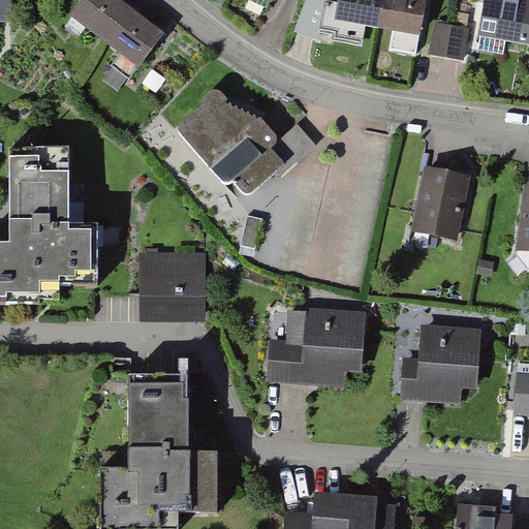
[(0,0),(0,21),(14,22),(14,0),(0,0)]
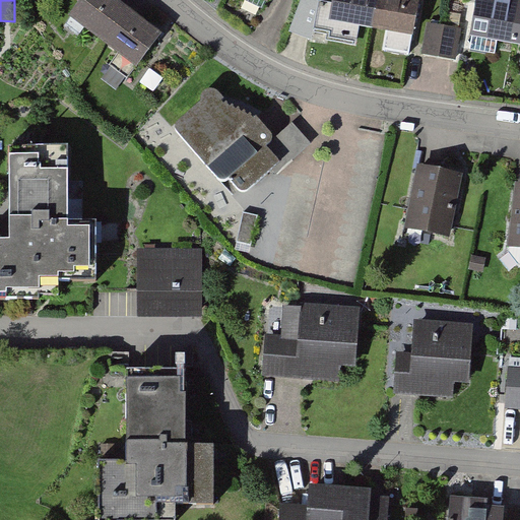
[(84,0),(69,20),(103,46),(129,12),(112,0),(84,0)]
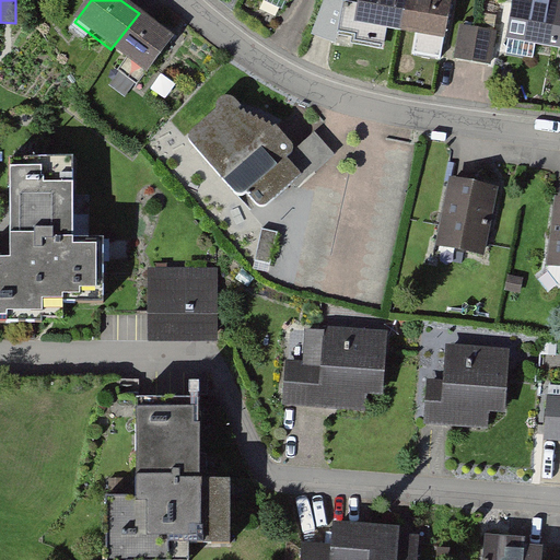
[(450,0),(362,0),(360,25),(446,36),(450,0)]
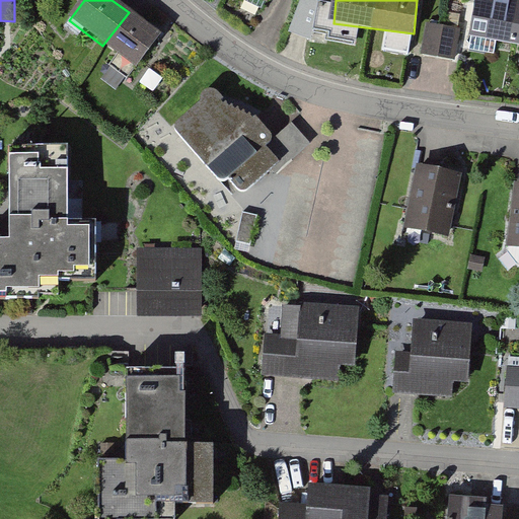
[(476,0),(469,40),(516,49),(518,33),(518,0),(495,0),(496,1),(491,0),(476,0)]
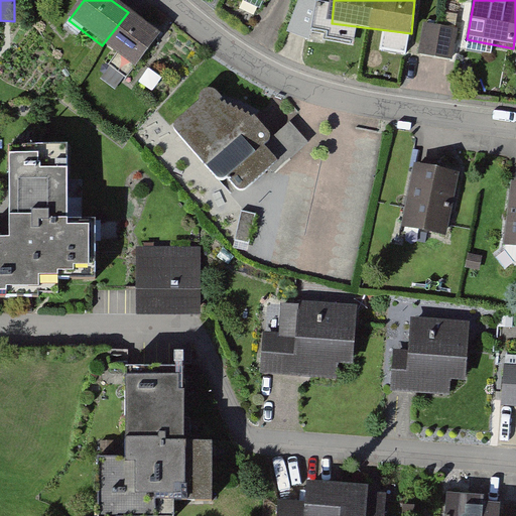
[(161,37),(128,12),(102,45),(136,72),(161,37)]
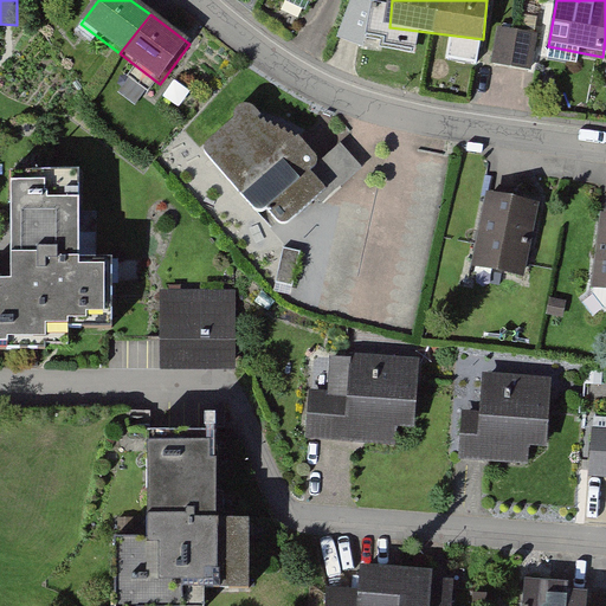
[(539,37),(502,31),(497,60),(534,68),(539,37)]
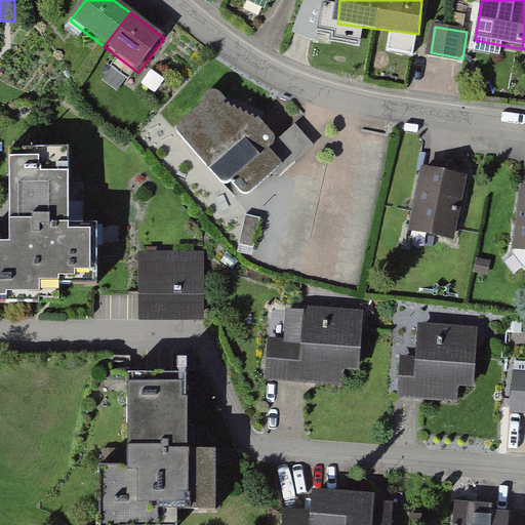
[(203,98),(202,105),(180,123),(177,129),(177,135),(219,183),(227,184),(231,182),(237,190),(241,195),(247,195),(274,172),(280,177),(301,157),(314,146),(301,132),(294,124),(276,142),(277,136),(259,119),(223,104),(223,96),(217,91),(213,90),(208,92),(203,98)]
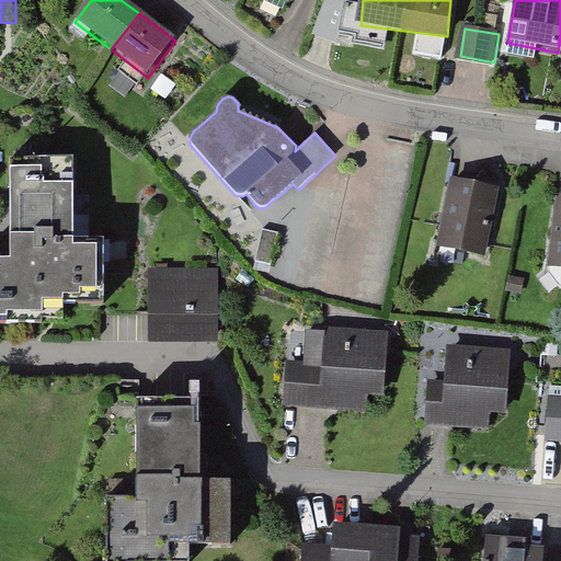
[(77,159),(11,160),(11,247),(11,255),(0,255),(0,309),(38,310),(38,300),(103,299),(103,247),(77,247),(77,159)]
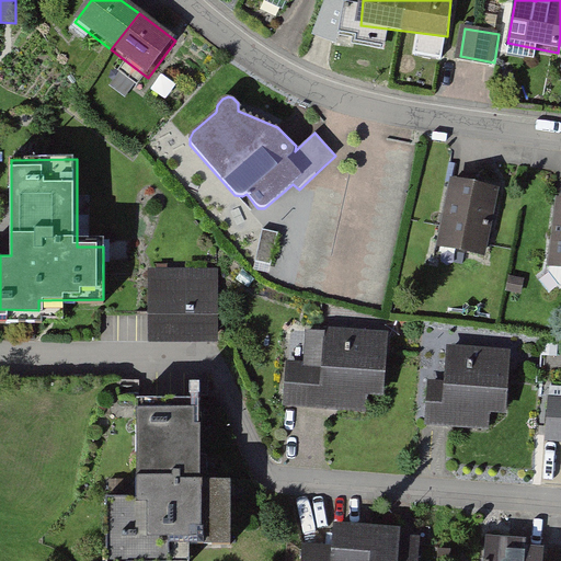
[(500,186),(451,175),(436,243),(483,254),(500,186)]
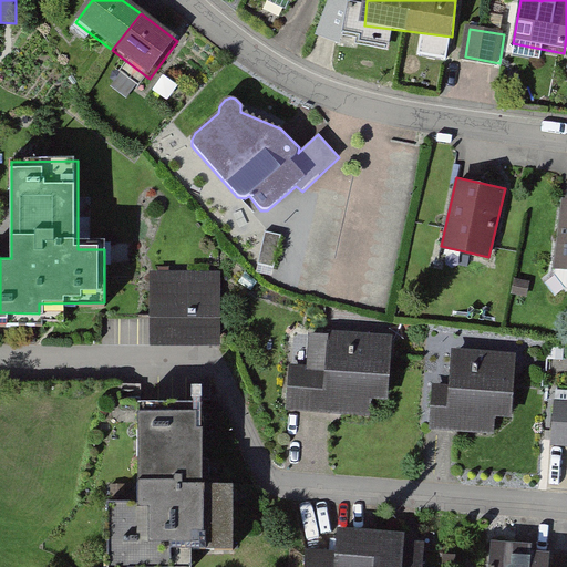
[(566,197),(563,198),(557,268),(566,269),(566,197)]
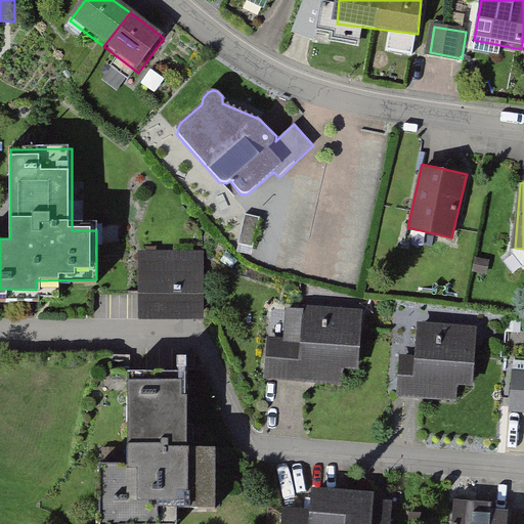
[(201,251),(139,252),(140,319),(203,318),(201,251)]
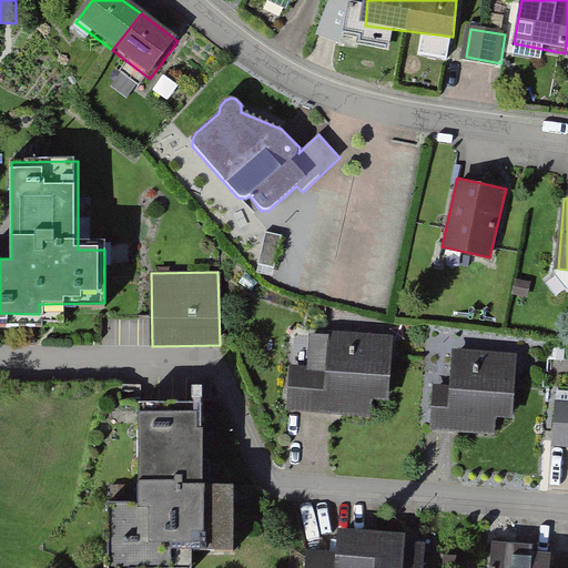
[(394,337),(330,334),(327,369),(291,368),(288,411),(373,415),(374,401),(391,402),(394,337)]
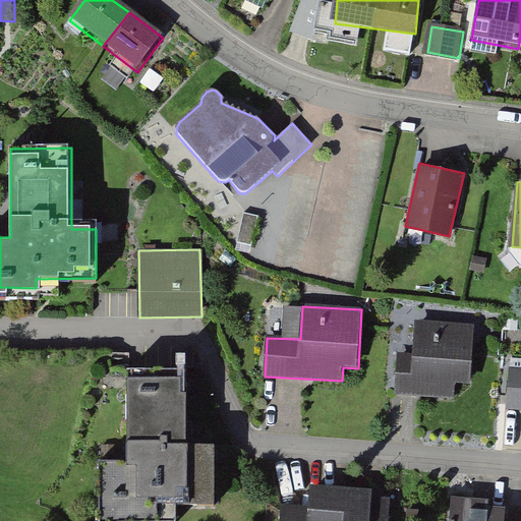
[(415,355),(397,354),(394,392),(456,396),(456,385),(471,386),(476,325),(417,321),(415,355)]
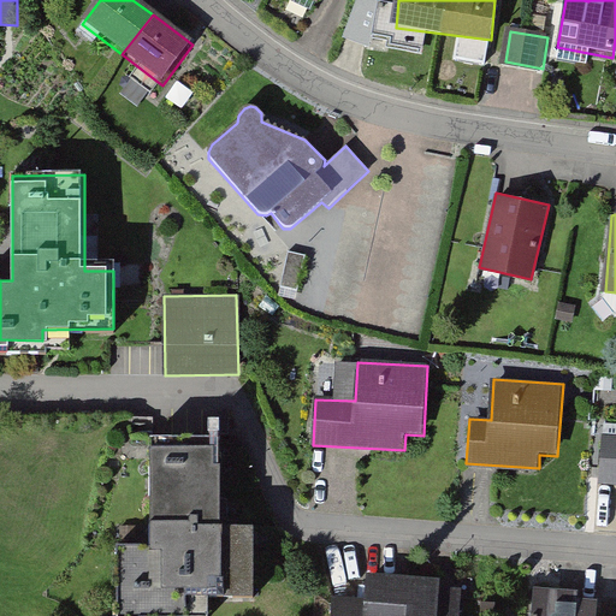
[(220,436),(152,434),(150,548),(114,546),(112,615),(207,615),(208,598),(253,598),(254,522),(219,522),(220,436)]
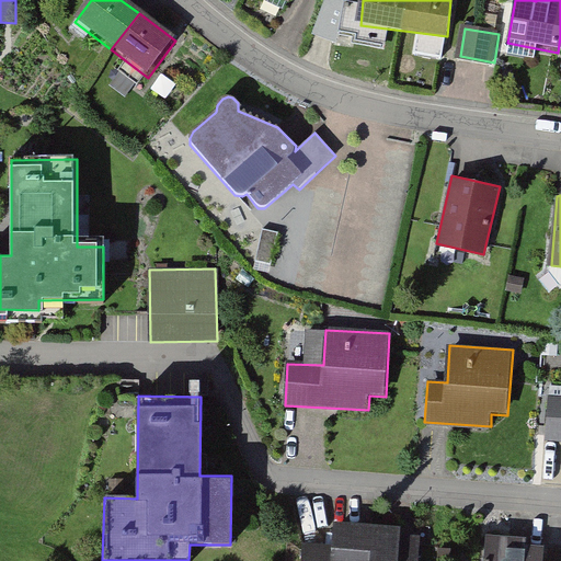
[(560,397),(549,397),(546,441),(560,441),(560,397)]
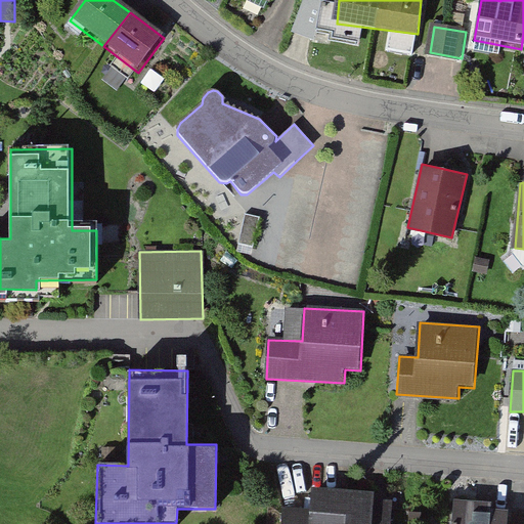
[(311,509),(285,509),(284,523),(392,523),(393,500),(376,500),(377,490),(312,488),(311,509)]
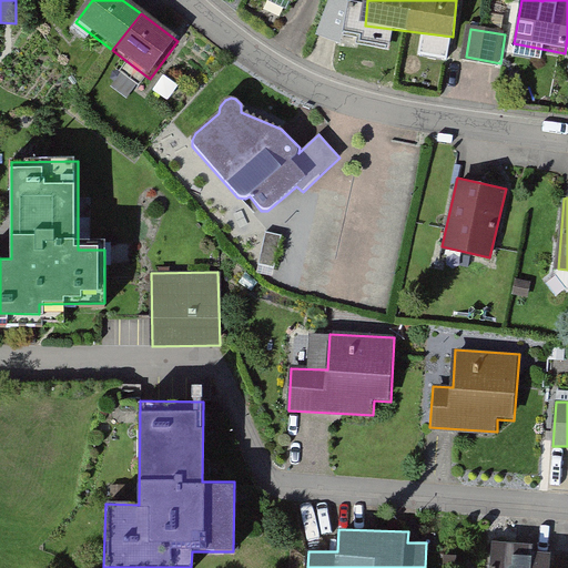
[(537,544),(496,540),(494,567),(549,567),(550,554),(537,553),(537,544)]
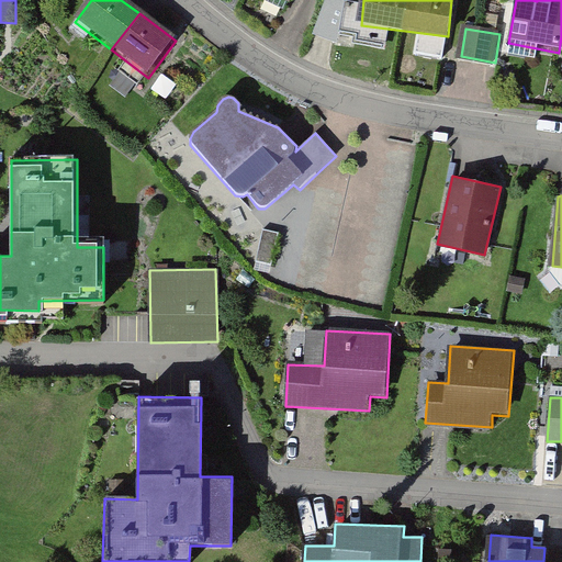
All buildings are outlined.
